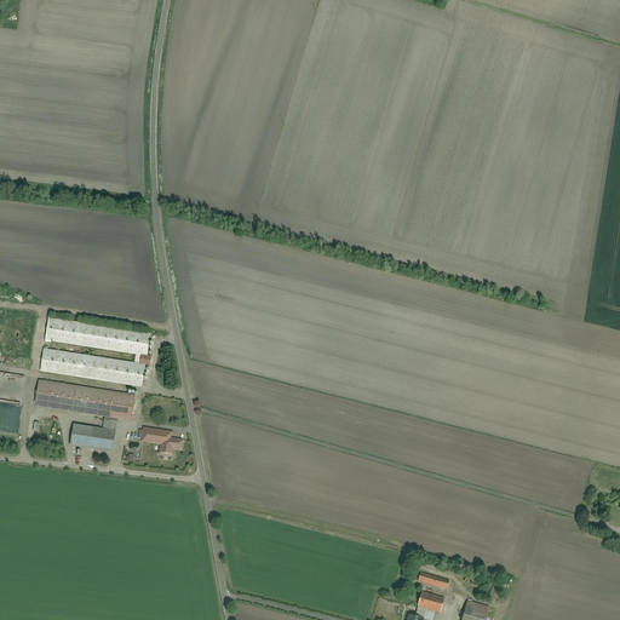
[(142,359),(141,366),(45,351),(42,373),(142,388),(145,367),(149,367),(150,360),(148,359),(151,336),(50,320),(46,343),(142,359)]
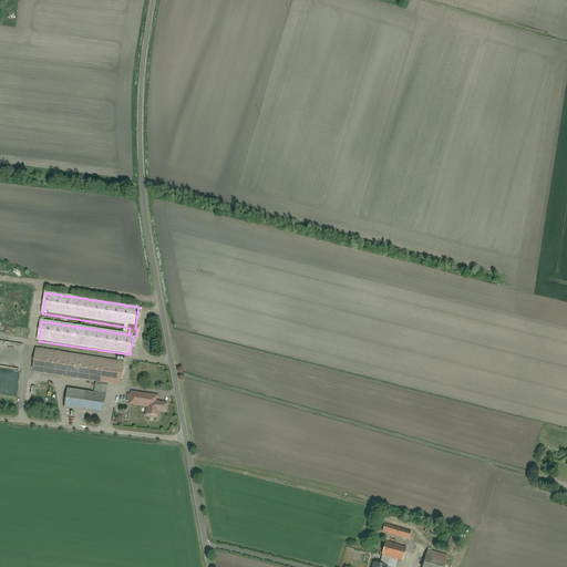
[(122,384),(124,364),(125,364),(126,358),(117,358),(117,362),(35,350),(32,372),(122,384)]
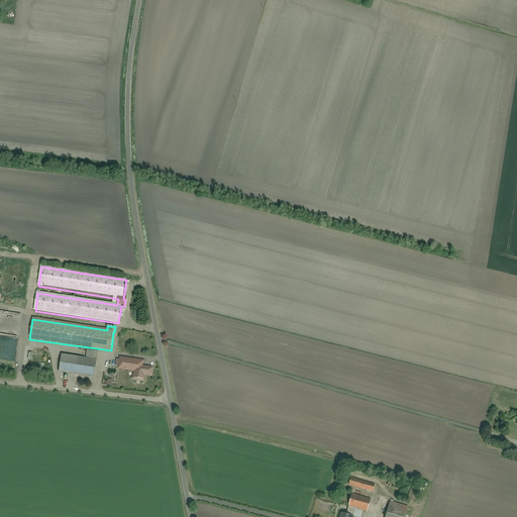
[(88,351),(87,359),(63,356),(61,372),(95,376),(98,352),(88,351)]
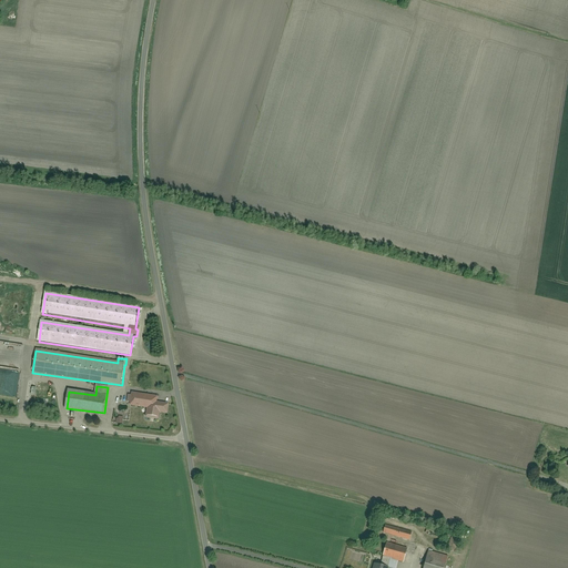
[(133,394),(131,406),(148,408),(146,418),(158,419),(159,413),(168,414),(169,404),(155,402),(156,397),(133,394)]
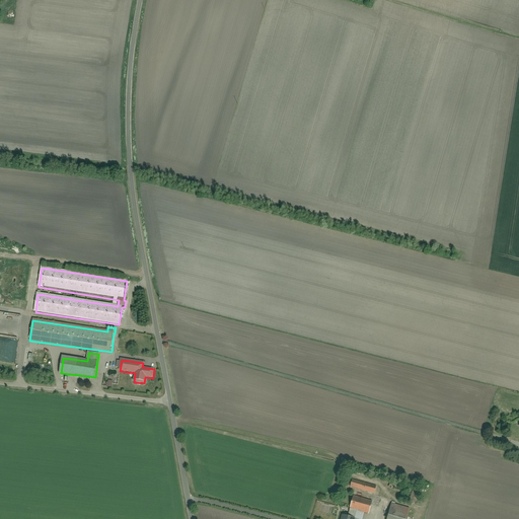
[(108,372),(107,388),(114,388),(114,385),(119,386),(120,372),(108,372)]
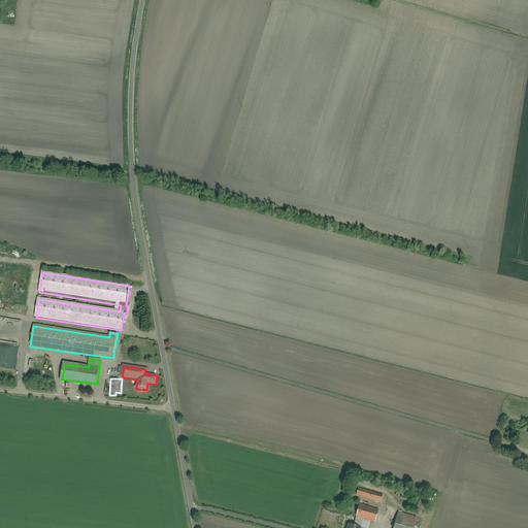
[(360,485),(356,496),(381,503),(384,493),(360,485)]
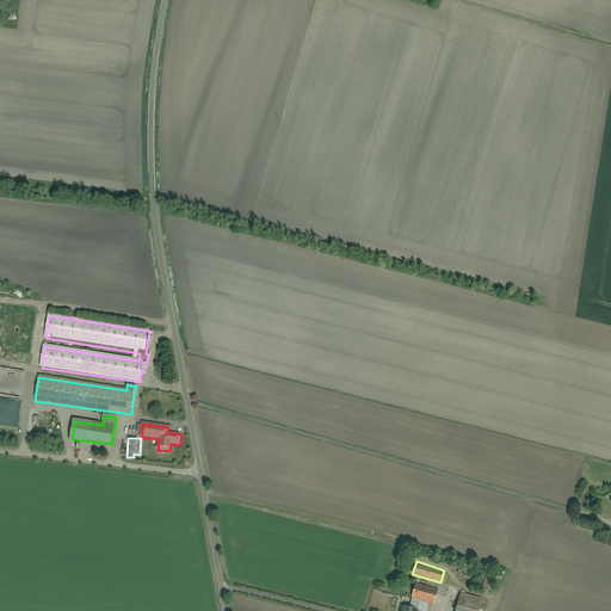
[(414,582),(411,599),(433,605),(438,590),(414,582)]
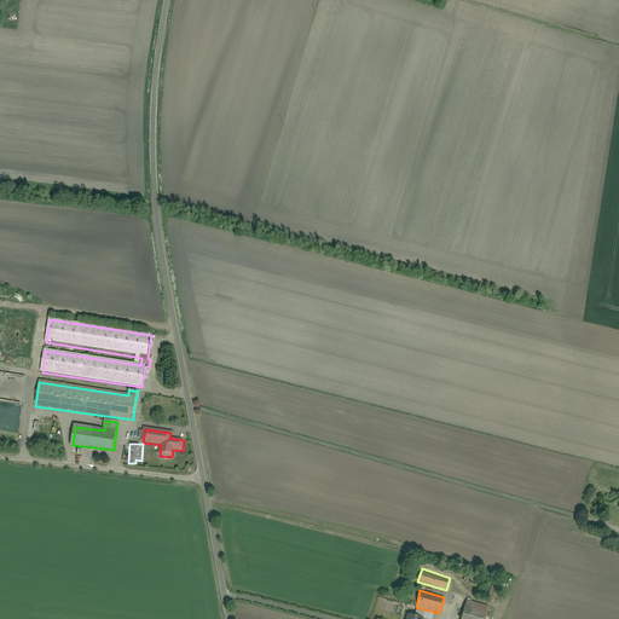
[(467,600),(461,618),(484,618),(489,606),(467,600)]
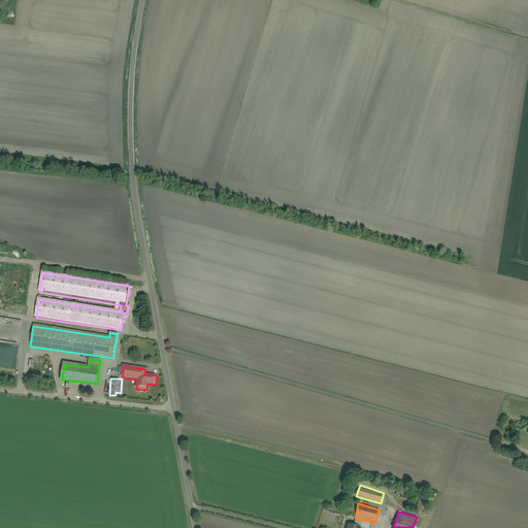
All buildings are outlined.
